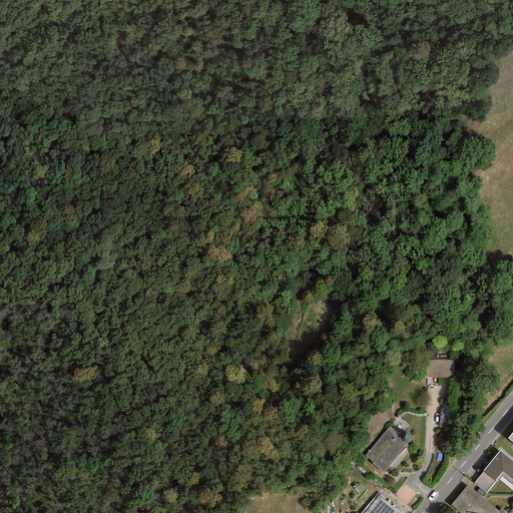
[(439,354),(424,354),(423,378),(454,378),(455,361),(439,360),(439,354)]
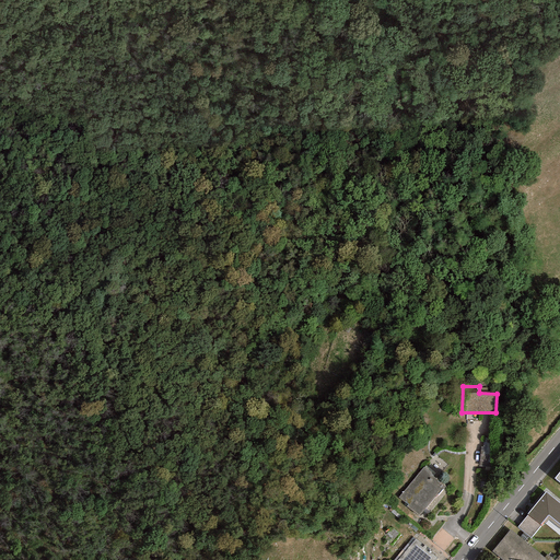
[(432,474),(423,467),(398,498),(407,504),(406,506),(419,516),(444,486),(431,475),(432,474)]
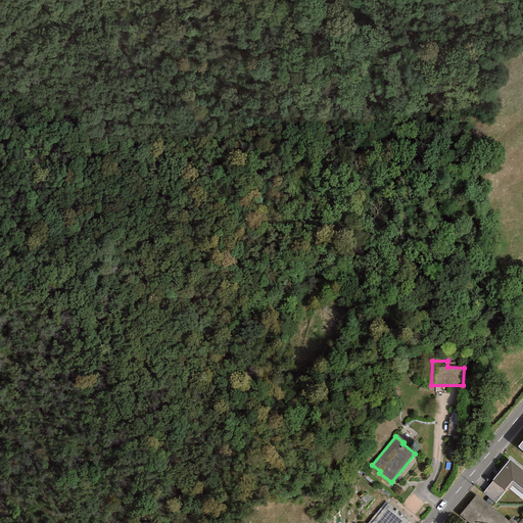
[(522,471),(510,460),(492,480),(493,481),(505,490),(508,488),(510,489),(512,486),(522,495),(522,471)]
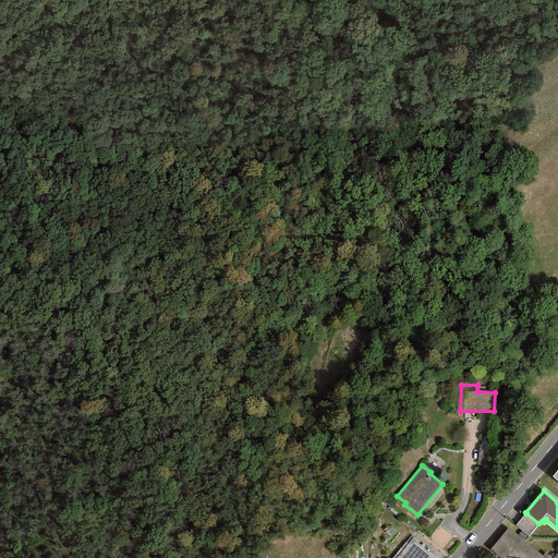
[(538,523),(526,513),(516,525),(529,536),(538,523)]
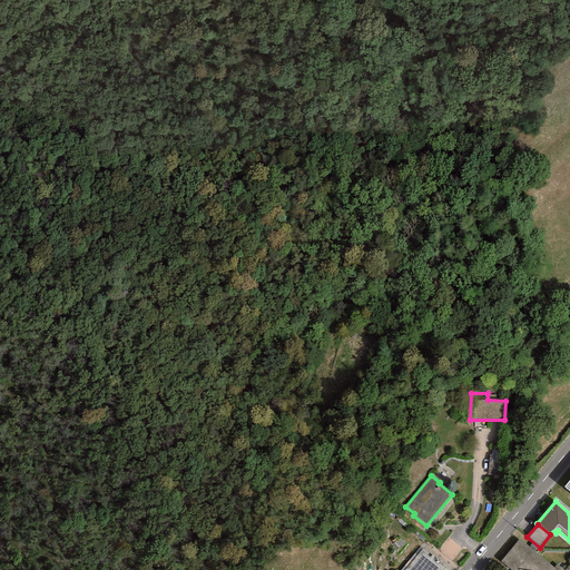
[(519,539),(500,562),(509,569),(554,569),(556,569),(553,568),(519,539)]
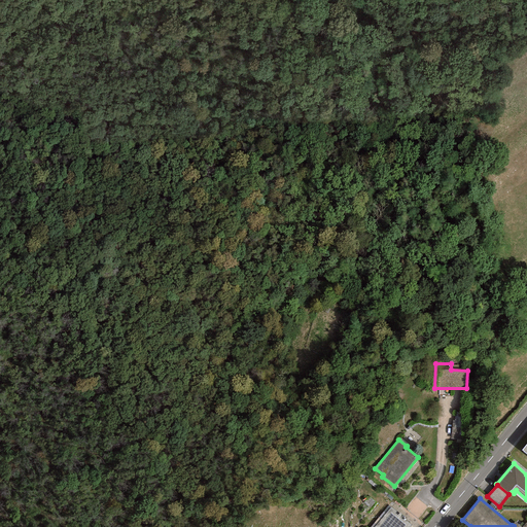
[(391,507),(374,526),(409,526),(411,525),(391,507)]
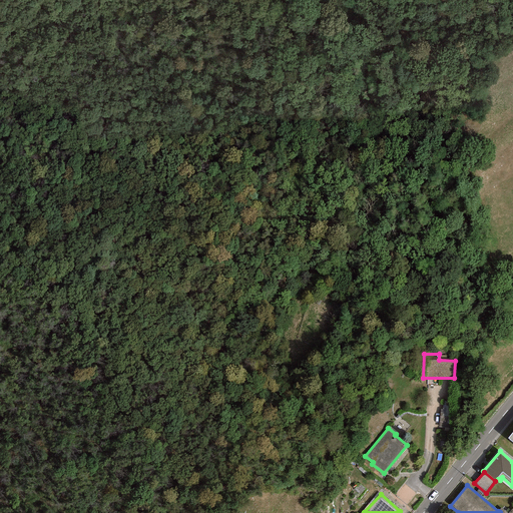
All buildings are outlined.
